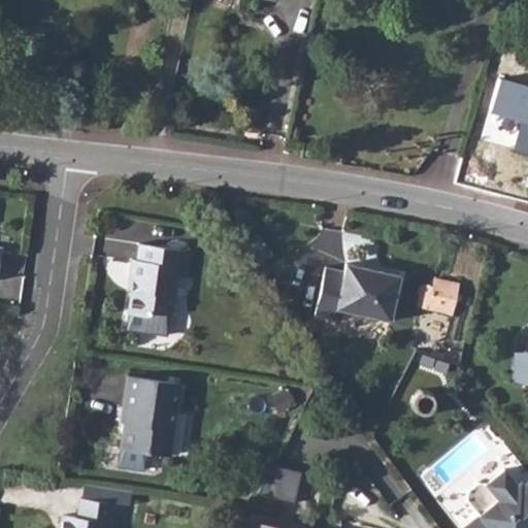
[(527,88),(501,80),(492,113),(522,122),(527,123),(527,88)]
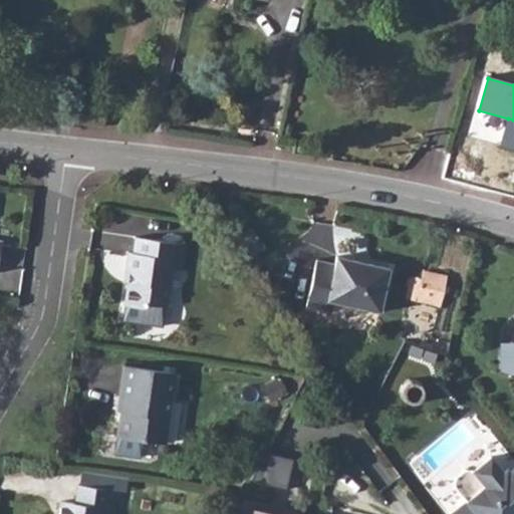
[(513,119),(508,118),(500,147),(513,150),(513,119)]
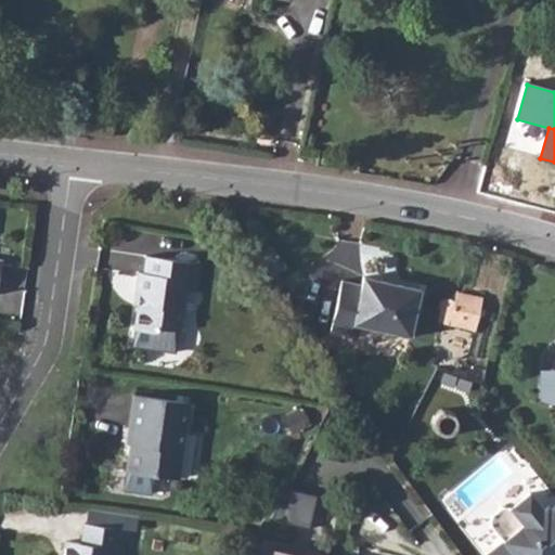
[(263,243),(257,234),(245,244),(252,253),(263,243)]
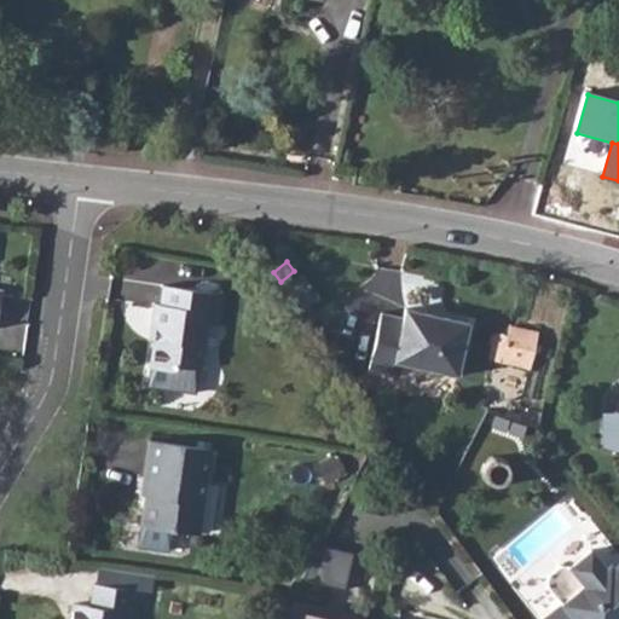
[(218,323),(223,294),(163,285),(160,305),(154,304),(150,327),(155,328),(149,366),(151,366),(148,386),(195,393),(200,369),(201,370),(209,322),(218,323)]
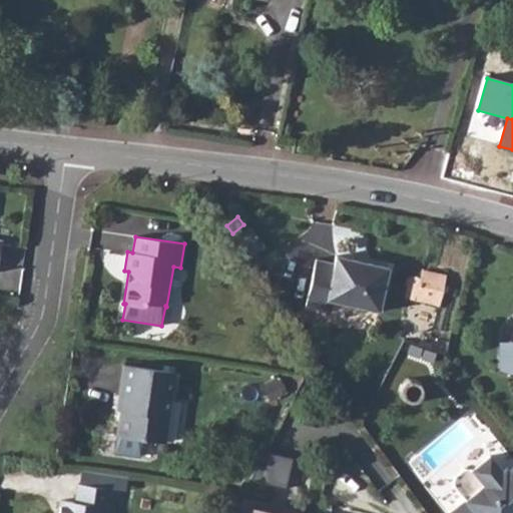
[(316,260),(306,306),(324,310),(326,300),(379,312),(388,268),(336,255),(334,264),(316,260)]
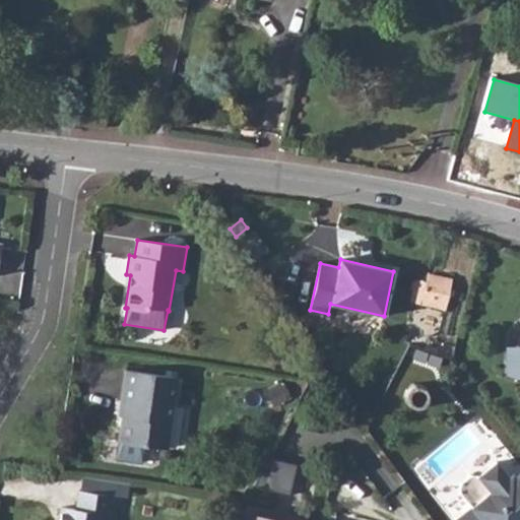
[(409,302),(418,304),(445,310),(452,279),(428,273),(426,282),(423,279),(419,279),(416,279),(413,281),(411,284),(411,287),(412,289),(409,302)]
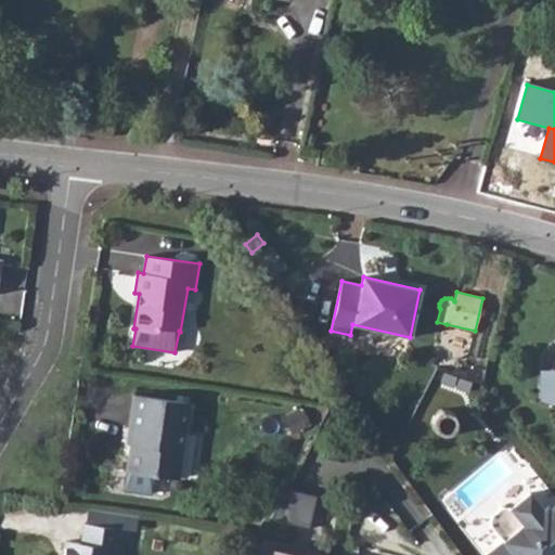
[(310,373),(300,368),(293,383),(301,387),(310,373)]
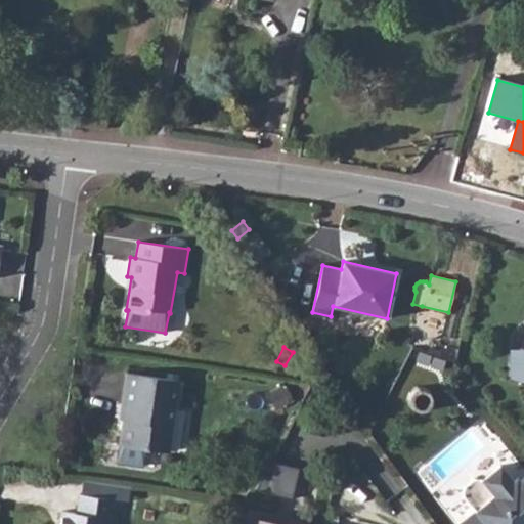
[(523,348),(522,349),(523,353),(510,353),(511,378),(523,382),(523,348)]
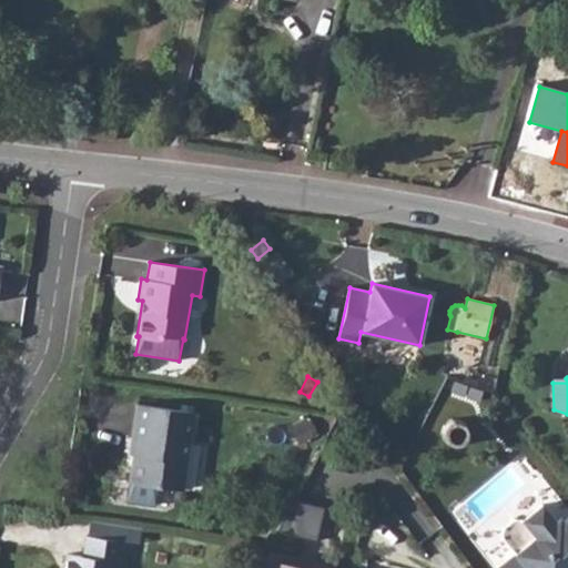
[(182,490),(193,413),(137,404),(132,436),(139,437),(137,454),(133,454),(127,501),(154,505),(156,486),(182,490)]
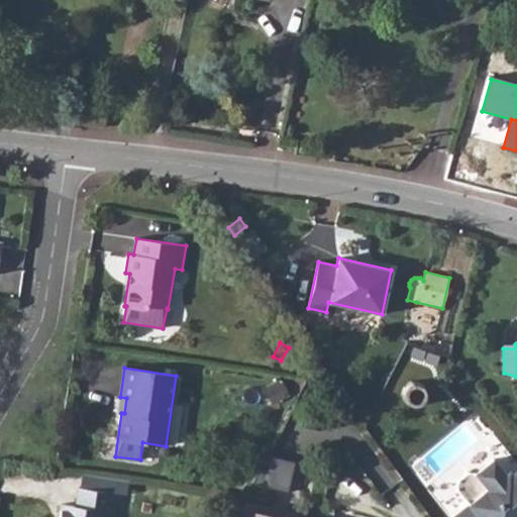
[(279,384),(267,391),(273,403),(286,397),(279,384)]
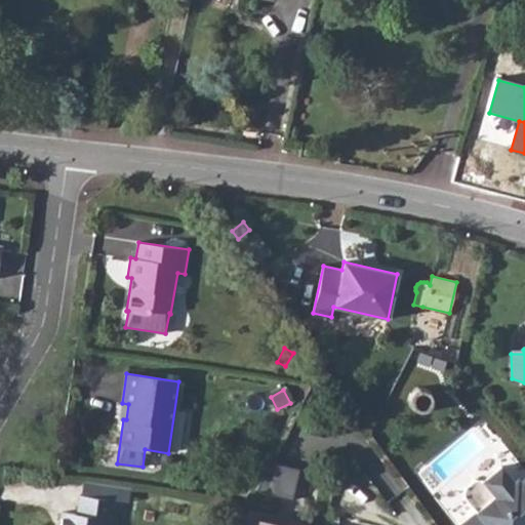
[(432,398),(426,394),(417,395),(413,401),(414,409),(421,413),(429,411),(433,405),(432,398)]
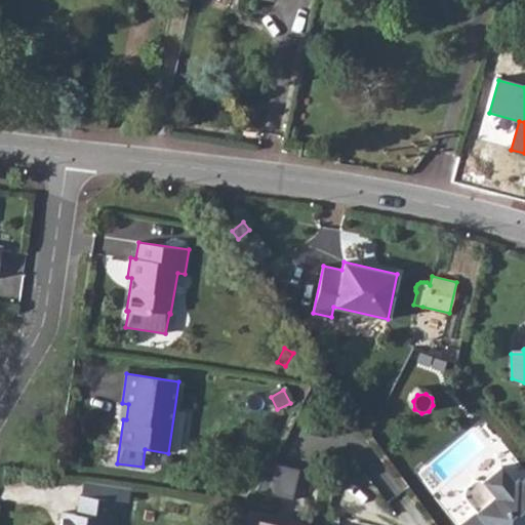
[(128,404),(122,403),(119,418),(123,419),(126,419),(128,404)]
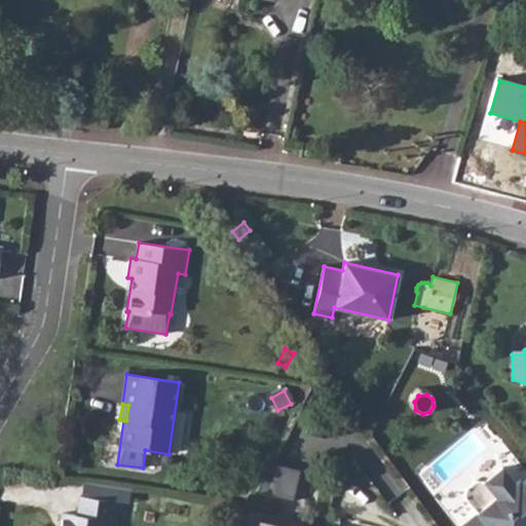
[(301,468),(271,462),(255,492),(293,500),(301,468)]
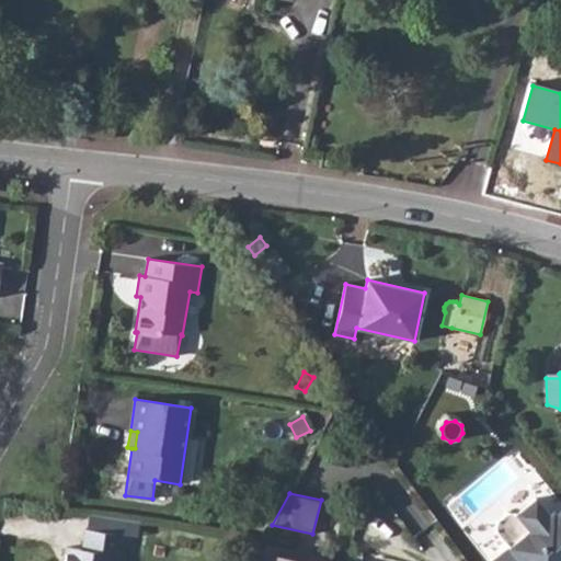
[(560,560),(560,508),(551,517),(535,496),(516,512),(507,512),(495,522),(494,530),(508,547),(490,560),(560,560)]
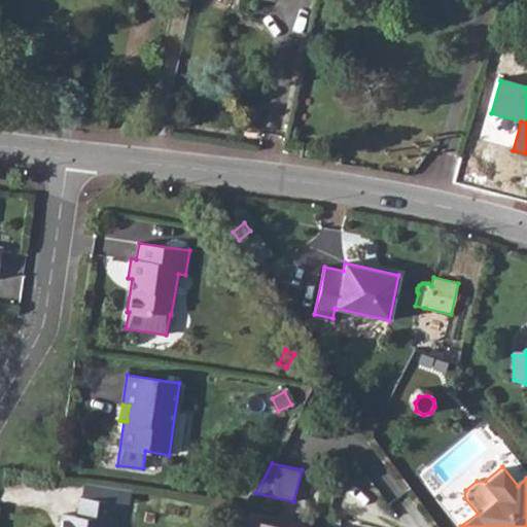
[(83,482),(80,498),(119,503),(121,488),(83,482)]
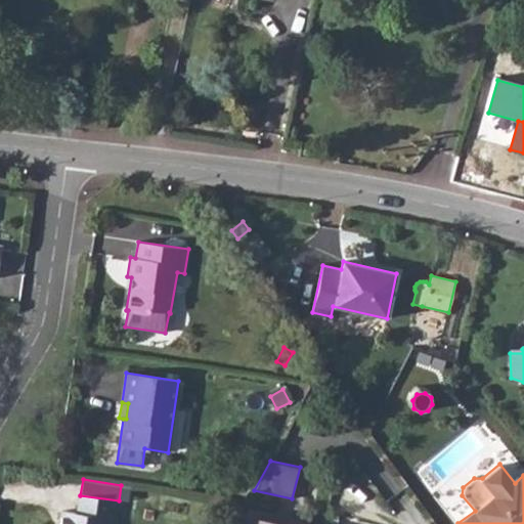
[(115,523),(119,500),(80,495),(77,494),(75,511),(55,508),(52,523),(115,523)]
